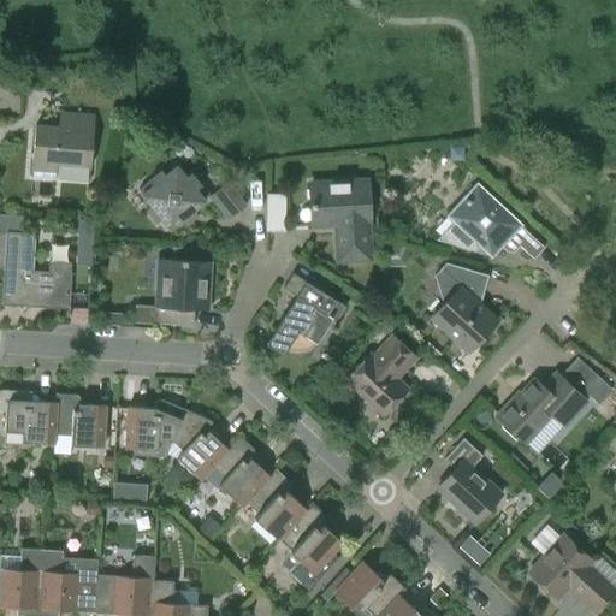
[(80,129),(35,125),(31,176),(55,178),(57,165),(90,167),(94,116),(81,114),(80,129)]
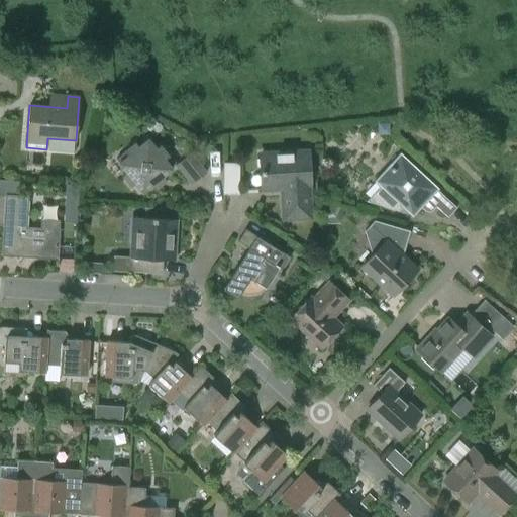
[(167,181),(163,177),(172,170),(165,160),(169,157),(160,146),(156,149),(148,139),(138,147),(135,143),(125,152),(128,156),(119,164),(126,173),(122,176),(131,187),(135,184),(142,193),(151,186),(156,190),(167,181)]
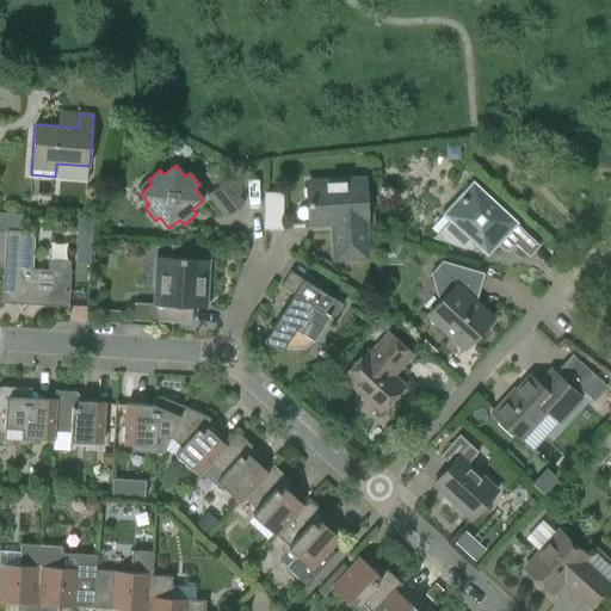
[(365,242),(365,241),(364,222),(366,221),(364,179),(308,183),(309,205),(319,205),(319,224),(335,223),(337,232),(333,233),(334,244),(334,246),(335,248),(335,250),(337,251),(339,253),(339,254),(341,255),(345,257),(347,258),(349,258),(351,258),(355,257),(357,255),(358,255),(360,254),(362,253),(363,251),(364,248),(365,246),(365,242)]
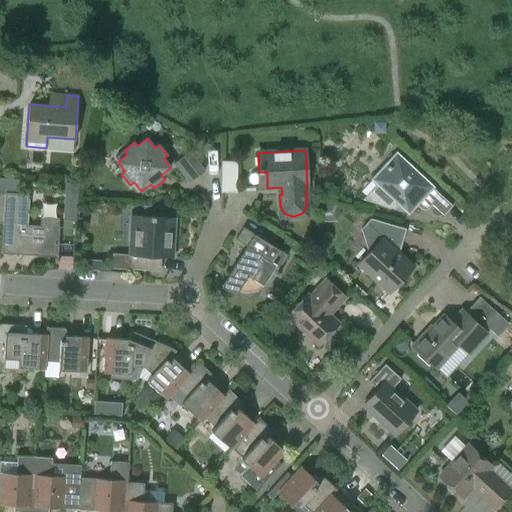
[(452,206),(433,188),(434,187),(396,151),(370,179),(376,185),(363,199),(394,209),(398,205),(408,215),(424,198),(443,216),(452,206)]
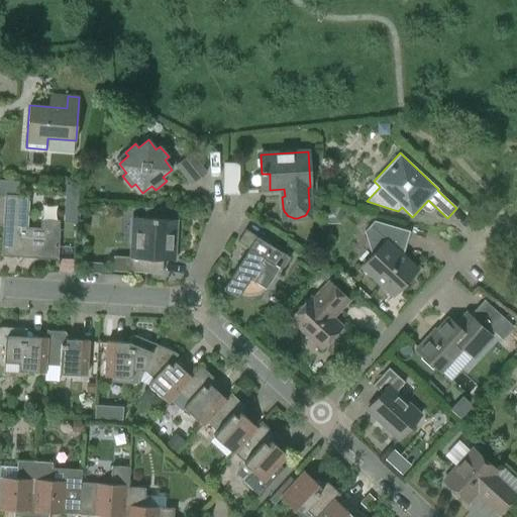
[(190,153),(176,165),(192,185),(206,173),(190,153)]
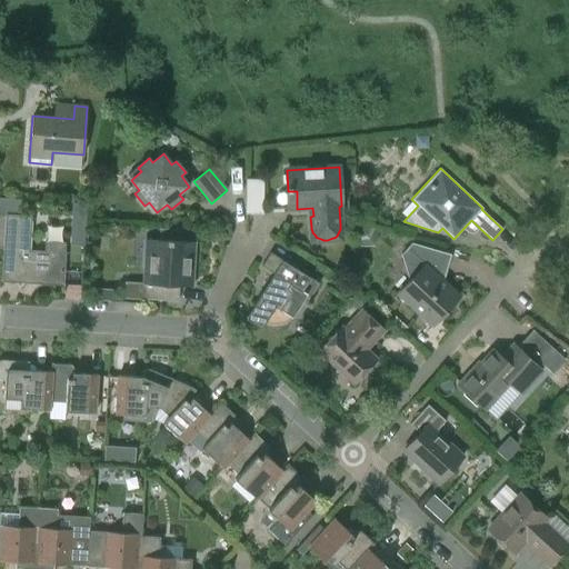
[(258,192),(263,192),(263,180),(246,179),(246,210),(258,210),(258,192)]
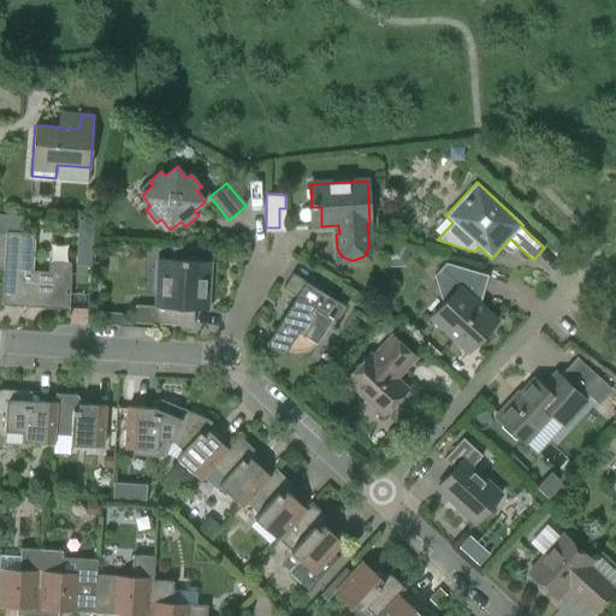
[(92,264),(94,221),(78,220),(77,264),(92,264)]
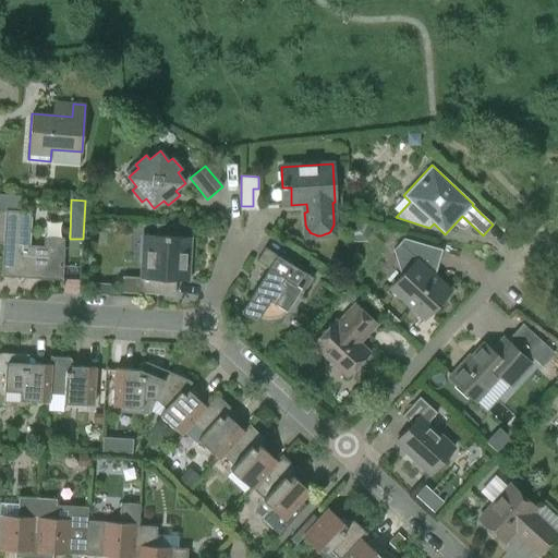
[(5,210),(5,211),(0,210),(0,242),(3,243),(1,277),(62,280),(64,239),(45,237),(44,246),(28,245),(31,211),(5,210)]
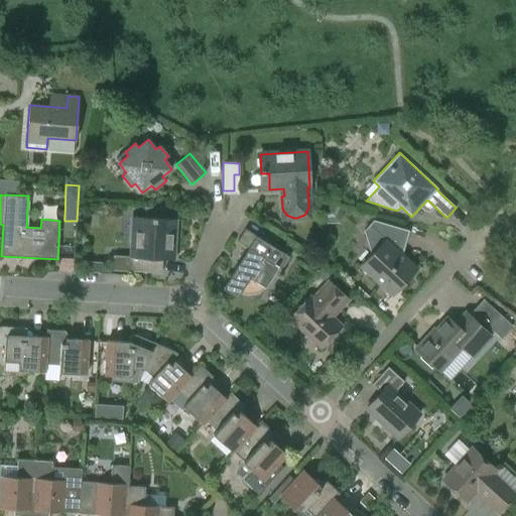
[(148,272),(148,271),(149,259),(174,260),(176,220),(132,217),(132,218),(138,219),(136,257),(113,256),(112,271),(148,272)]
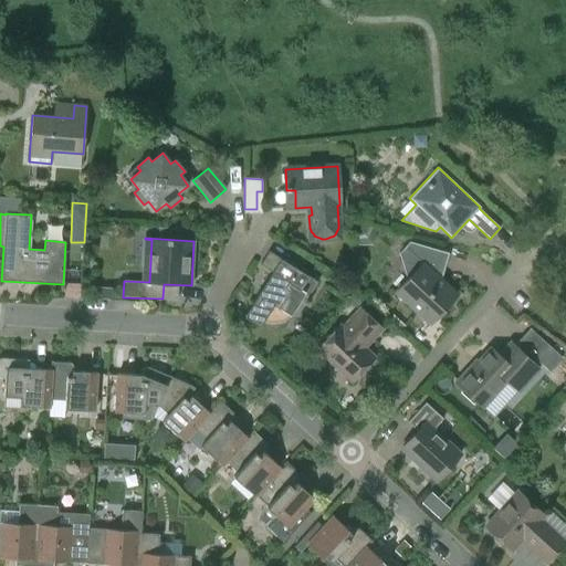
[(396,292),(430,324),(457,294),(432,272),(436,268),(443,270),(449,253),(409,241),(399,253),(407,280),(396,292)]
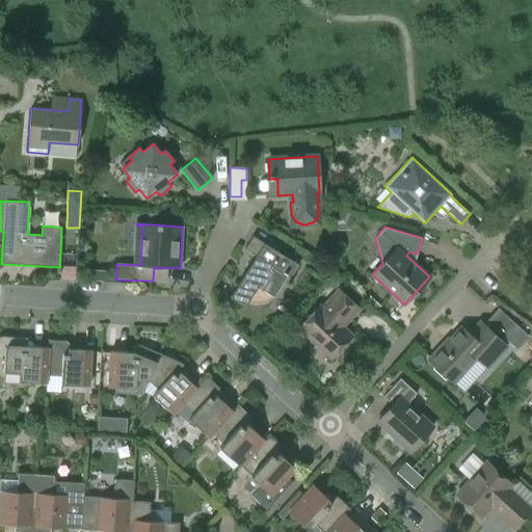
[(76,266),(77,232),(61,231),(60,265),(76,266)]
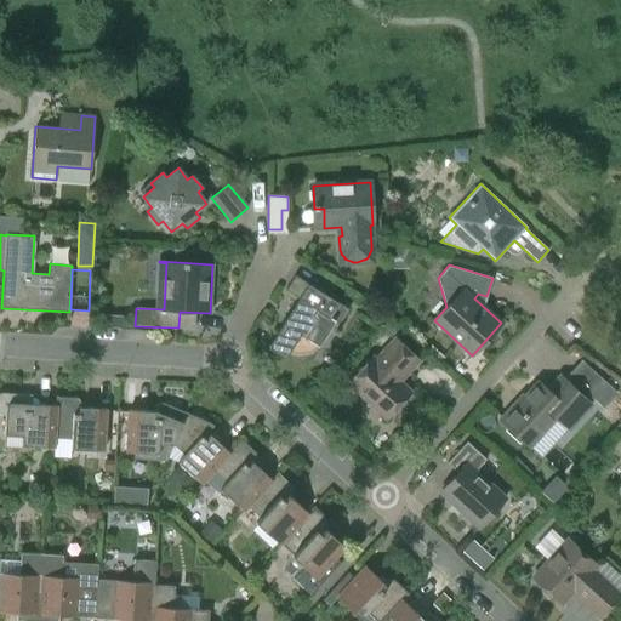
[(319,347),(320,346),(319,345),(331,326),(336,329),(348,309),(295,275),(285,290),(298,298),(268,347),(285,358),(289,353),(290,354),(289,355),(291,355),(296,357),(300,357),(302,357),(307,357),(309,355),(311,354),(313,353),(317,351),(319,347)]
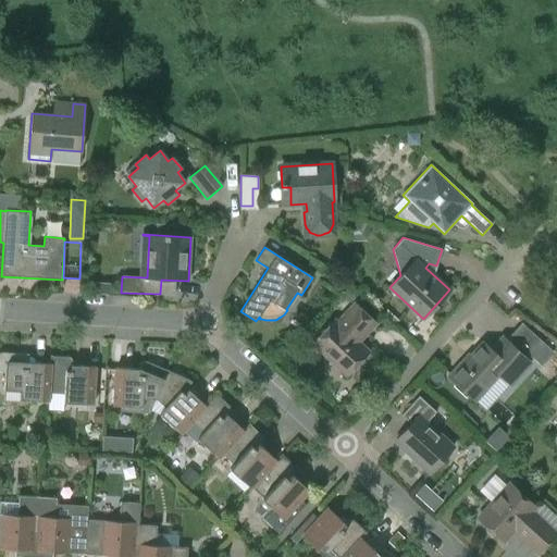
[(355,305),(336,323),(334,321),(312,344),(346,374),(368,351),(357,343),(374,323),(355,305)]
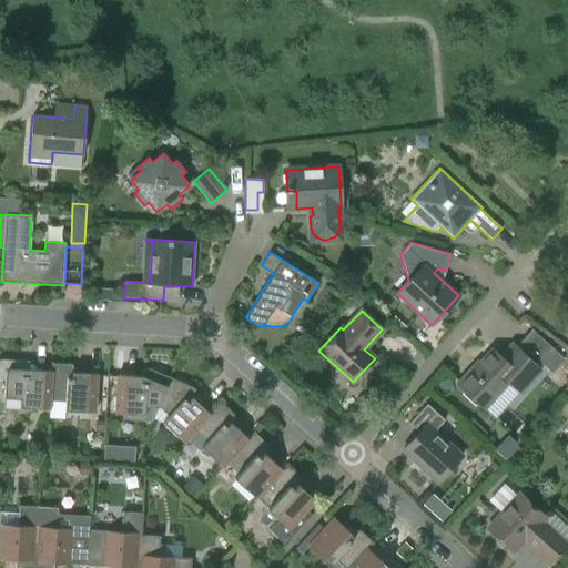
[(513,377),(518,383),(535,365),(513,344),(500,357),(492,350),(473,371),(472,369),(457,384),(484,408),(513,377)]
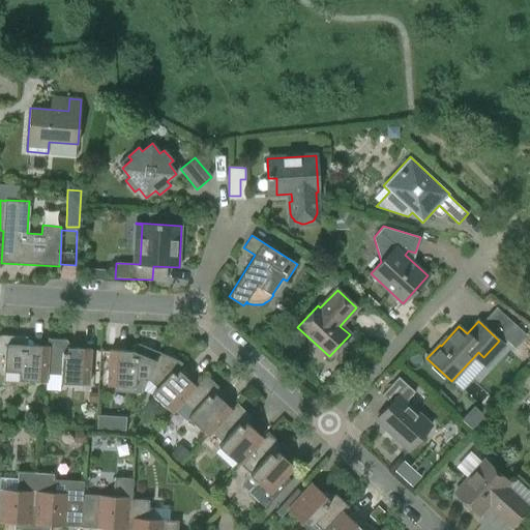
[(505,339),(514,348),(526,335),(516,326),(505,339)]
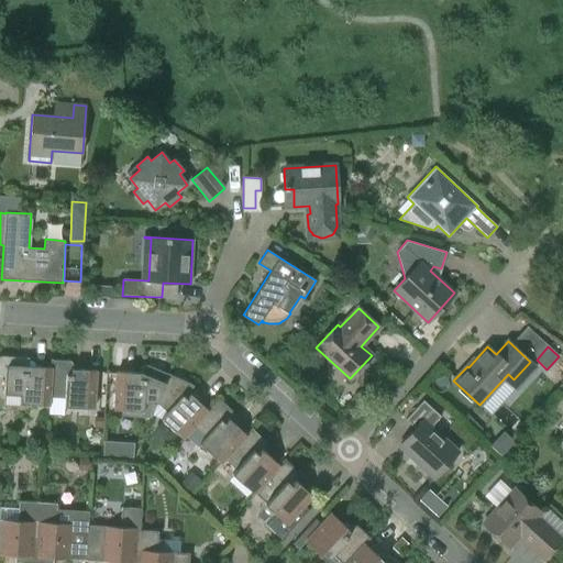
[(0,375),(0,376),(4,376),(3,395),(20,396),(20,405),(50,406),(50,397),(51,367),(50,367),(29,366),(29,359),(26,359),(2,357),(0,357),(0,356),(0,375)]
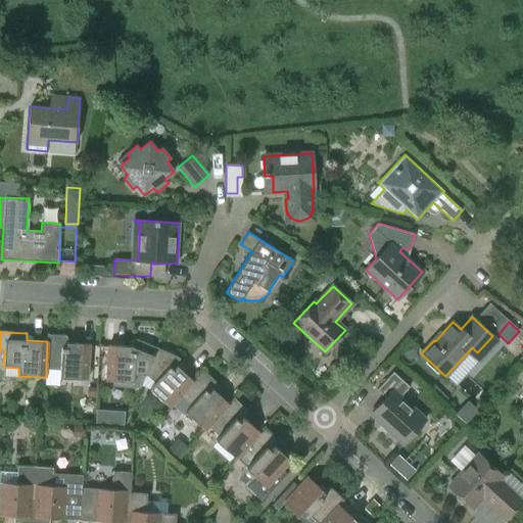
[(64,335),(62,335),(49,334),(47,334),(46,341),(47,341),(46,369),(60,370),(59,378),(87,380),(89,344),(67,343),(67,341),(67,340),(67,338),(66,337),(65,336),(64,335)]
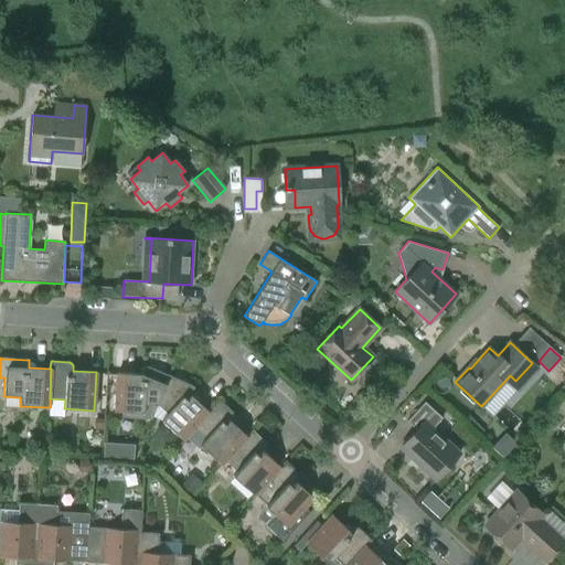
[(140,372),(140,373),(140,374),(117,373),(115,412),(145,413),(145,404),(158,405),(170,376),(169,375),(148,368),(146,366),(145,368),(142,369),(141,370),(141,371),(140,372)]
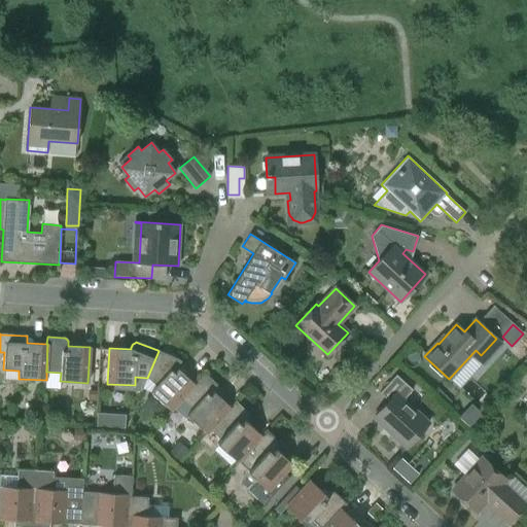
[(179,360),(178,359),(160,352),(161,351),(159,351),(147,378),(155,386),(150,392),(171,411),(181,399),(195,384),(179,370),(180,369),(181,366),(181,365),(181,364),(181,362),(181,361),(179,360)]
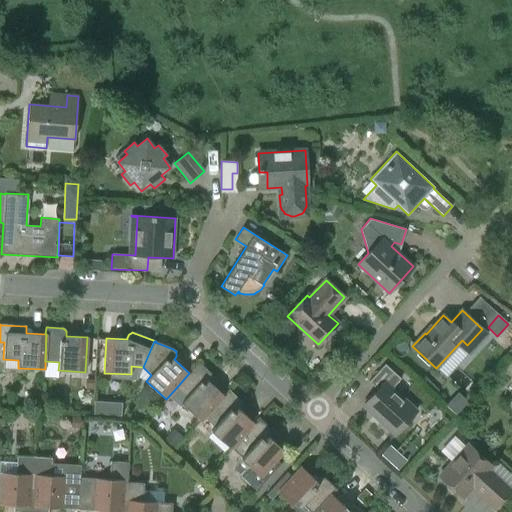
[(210,373),(209,372),(200,364),(200,363),(199,362),(189,373),(176,388),(186,397),(181,403),(201,421),(206,416),(206,415),(224,395),(223,395),(209,381),(210,380),(211,379),(211,378),(211,377),(211,376),(211,374),(211,373),(210,373)]
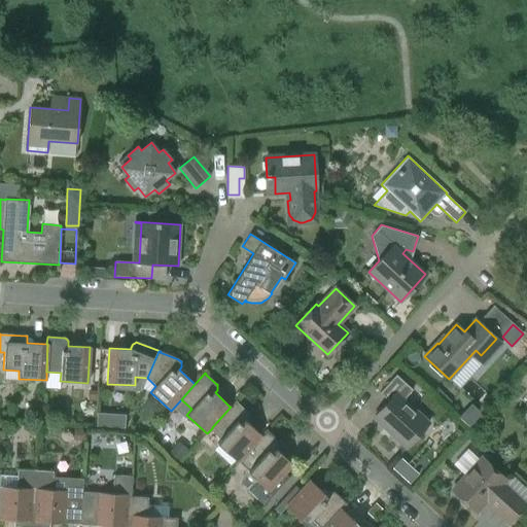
[(374,418),(406,447),(400,453),(428,423),(403,399),(413,390),(396,375),(379,393),(388,401),(374,418)]
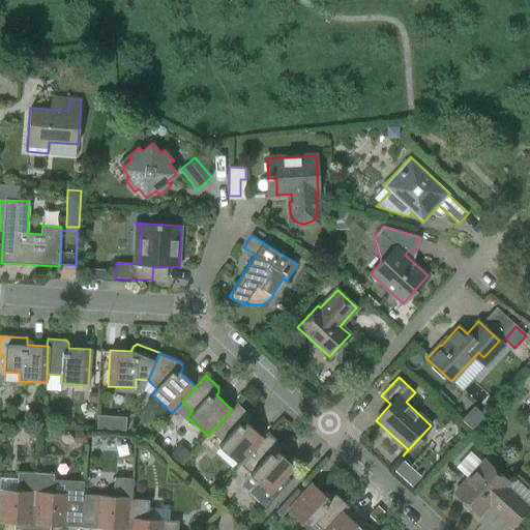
[(248,415),(247,414),(238,405),(237,403),(231,409),(232,409),(213,430),(213,431),(224,440),(218,446),(239,465),(239,464),(263,438),(262,438),(247,423),(248,422),(249,421),(249,420),(249,418),(249,417),(249,416),(248,415)]
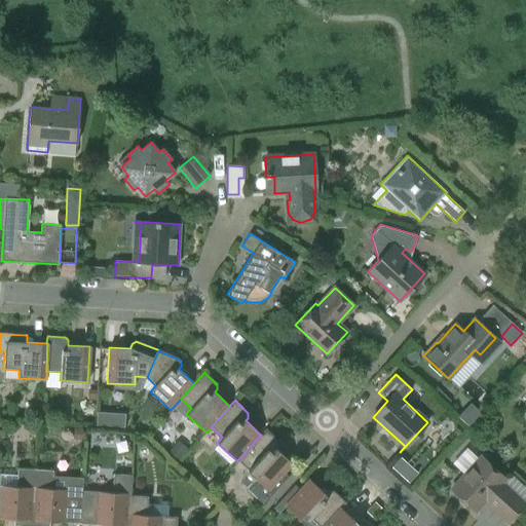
[(122,411),(98,409),(97,425),(121,427),(122,411)]
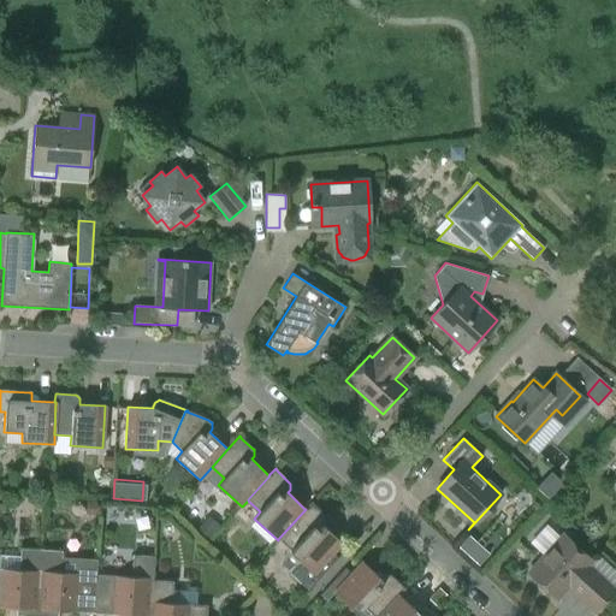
[(325,515),(324,514),(313,504),(313,503),(311,502),(304,509),(306,509),(278,539),(278,540),(290,551),(300,561),(289,573),(308,591),(338,558),(332,554),(342,543),(324,526),(325,523),(326,522),(326,521),(326,520),(326,519),(326,516),(325,515)]
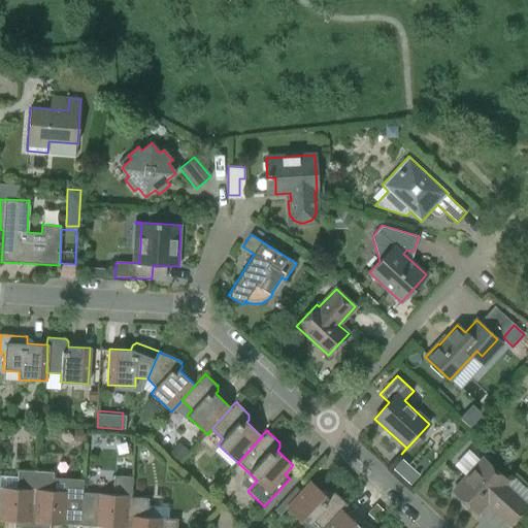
[(489,501),(494,505),(492,507),(510,525),(527,506),(503,485),(507,481),(483,459),(453,491),(477,514),(489,501)]
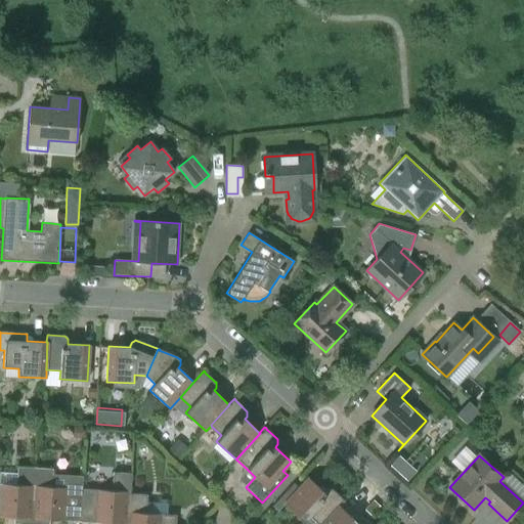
[(13,523),(19,523),(31,523),(35,468),(17,467),(16,474),(0,472),(0,516),(14,518),(13,523)]
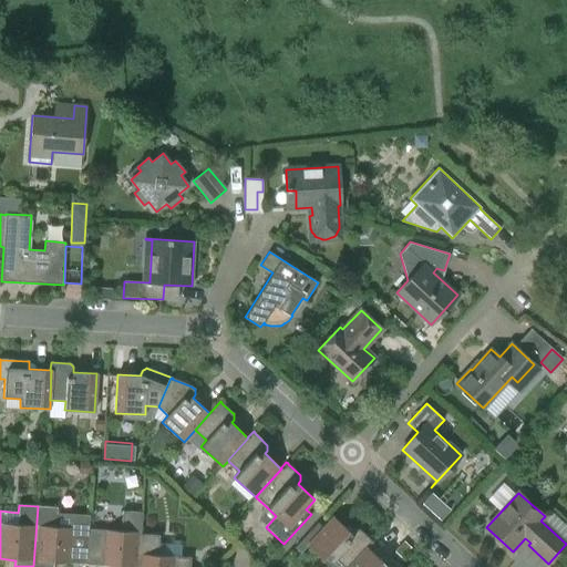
[(58,507),(38,506),(33,566),(53,566),(54,563),(84,564),(86,529),(89,529),(90,516),(57,514),(58,507)]
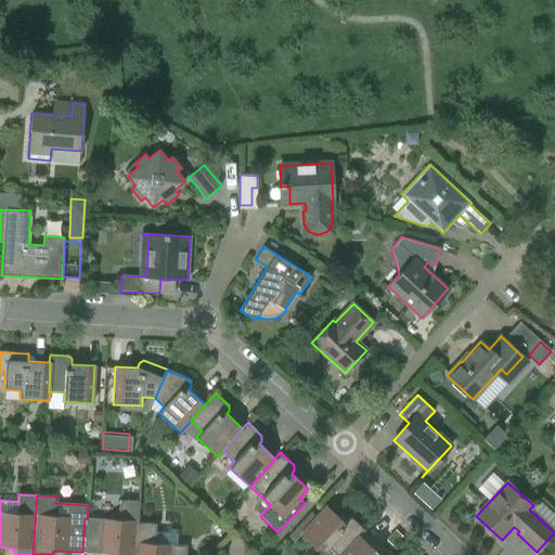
[(116,554),(134,554),(137,523),(138,524),(139,502),(119,500),(118,519),(87,518),(85,518),(82,552),(116,554)]
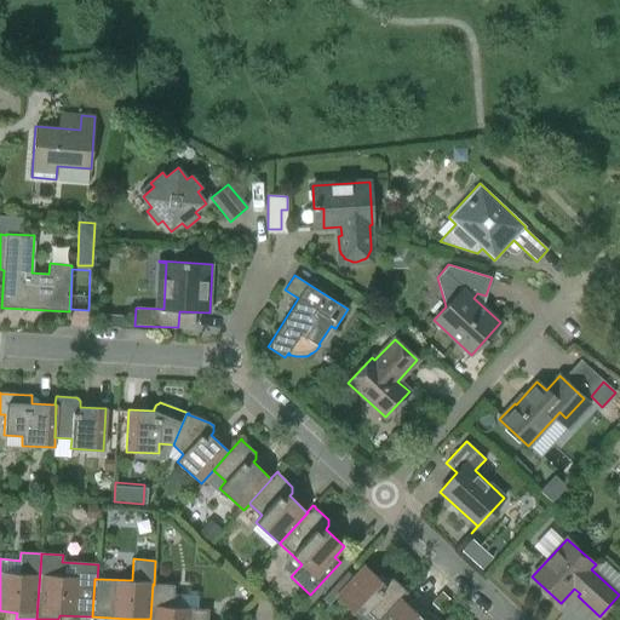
[(383,583),(365,564),(354,577),(348,572),(322,600),(328,604),(337,596),(361,619),(379,619),(401,598),(402,600),(408,592),(406,591),(394,580),(394,579),(391,579),(389,579),(388,579),(386,580),(383,583)]
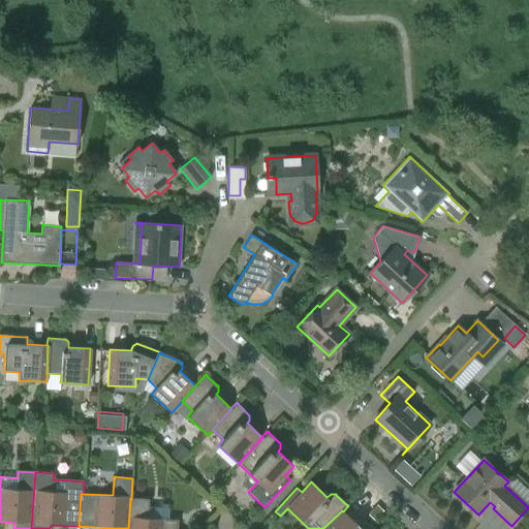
[(177,528),(178,520),(148,519),(149,499),(131,499),(130,498),(128,528),(177,528)]
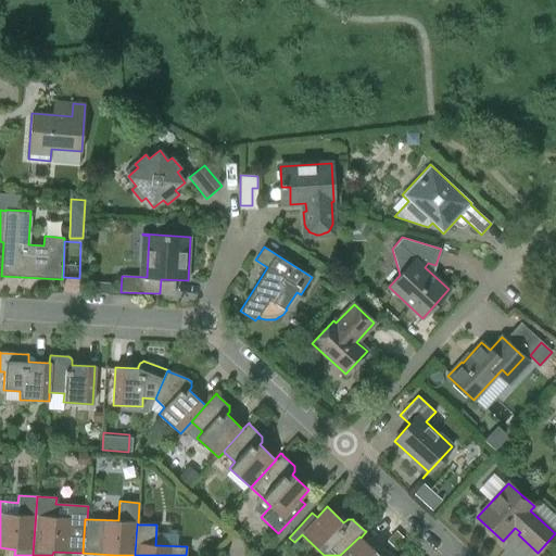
[(392,555),(386,550),(384,548),(382,548),(380,548),(378,550),(376,552),(361,538),(359,536),(340,555),(392,555)]
